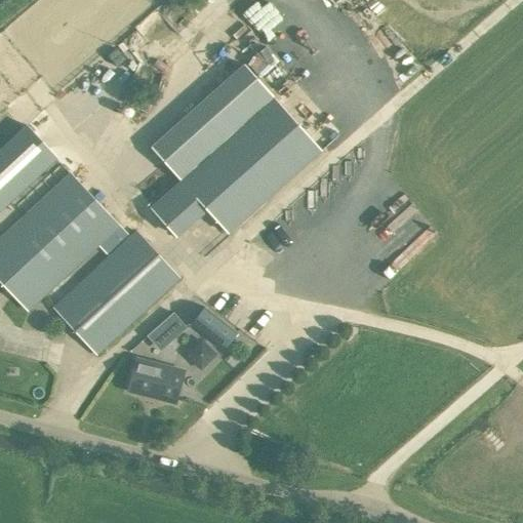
[(210,61),(247,27),(235,13),(198,47),(210,61)]
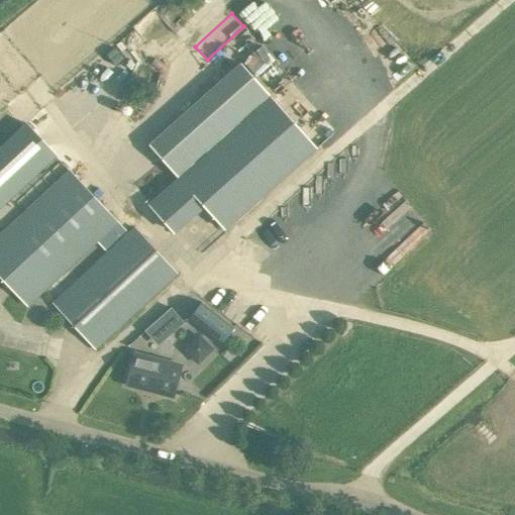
[(245,32),(222,54),(232,65),(256,43),(245,32)]
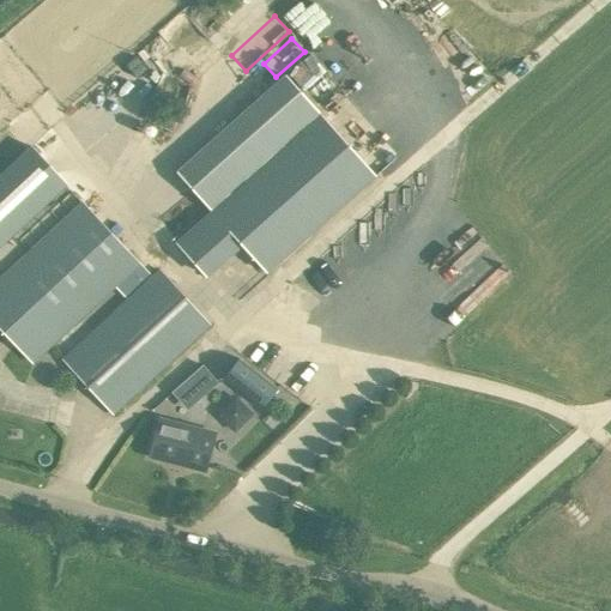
[(194,192),(193,193),(211,212),(176,244),(205,276),(240,242),(267,272),(374,174),(318,113),(282,74),(175,173),(194,192)]
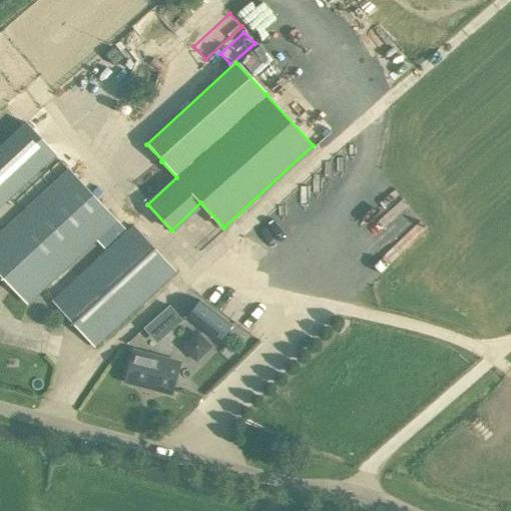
[(0,206),(54,156),(24,124),(0,146),(0,206)]
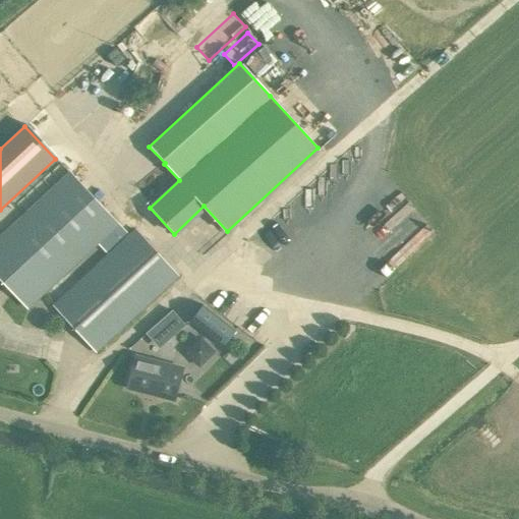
[(117,225),(69,173),(0,237),(0,280),(26,309),(95,245),(104,254),(126,234),(117,225)]
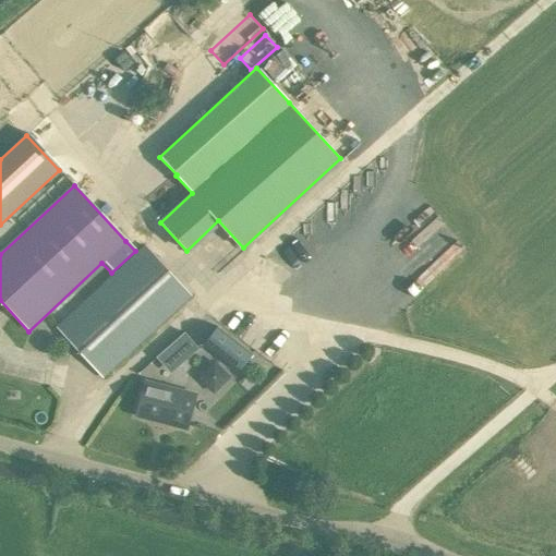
[(103,377),(190,297),(145,248),(58,329),(103,377)]
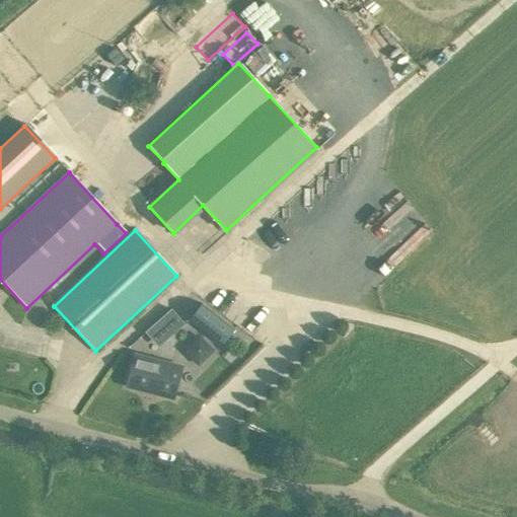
[(232,330),(201,306),(188,322),(220,348),(232,330)]
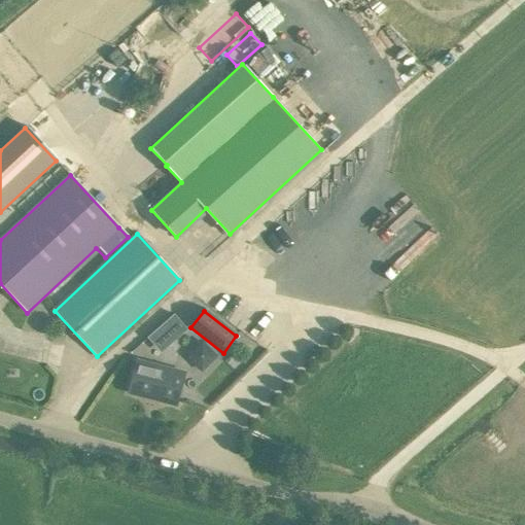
[(174,312),(146,338),(162,353),(188,327),(174,312)]
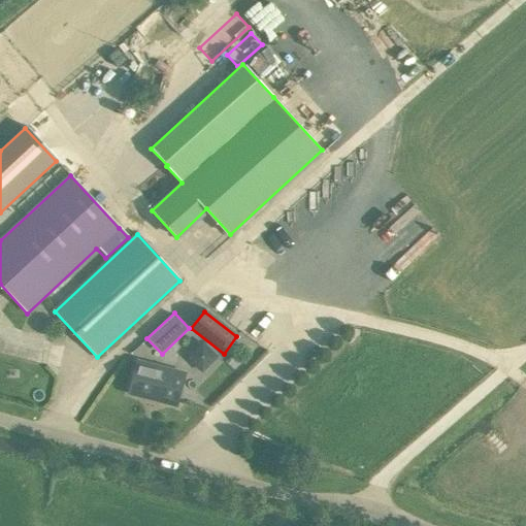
[(201,372),(218,357),(203,341),(187,356),(201,372)]
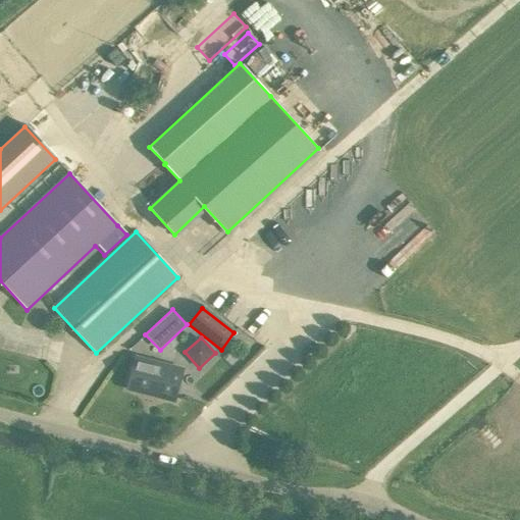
[(174,402),(183,370),(136,359),(127,390),(174,402)]
